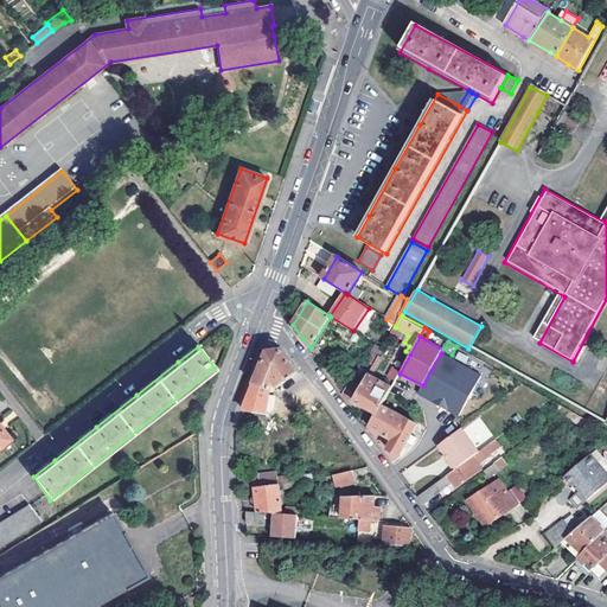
[(337,385),(352,406),(355,402),(369,376),(383,350),(377,346),(364,369),(360,368),(355,378),(345,374),(337,385)]
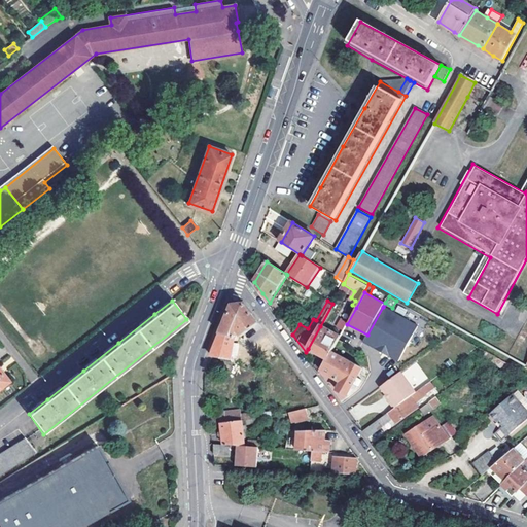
[(272,307),(277,313),(280,311),(279,309),(280,308),(277,303),(272,307)]
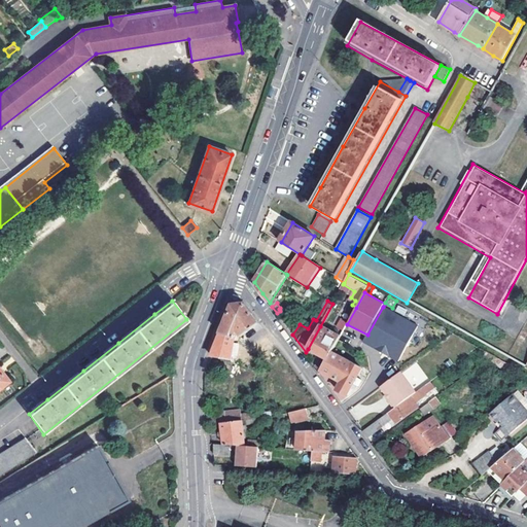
[(238,304),(233,305),(226,321),(220,334),(232,339),(232,335),(237,335),(239,337),(256,324),(242,304),(238,304)]
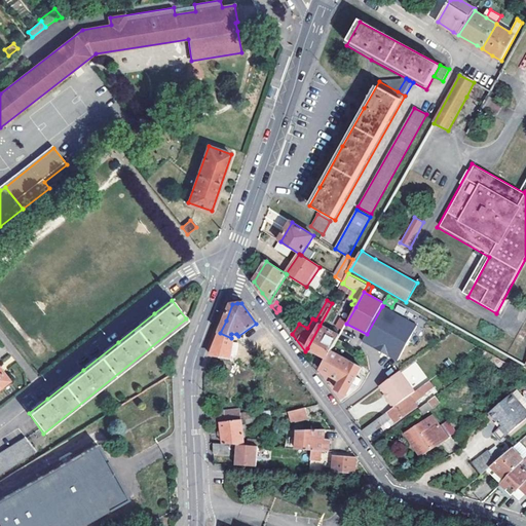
[(367,334),(363,341),(381,351),(399,361),(418,326),(382,306),(367,334)]
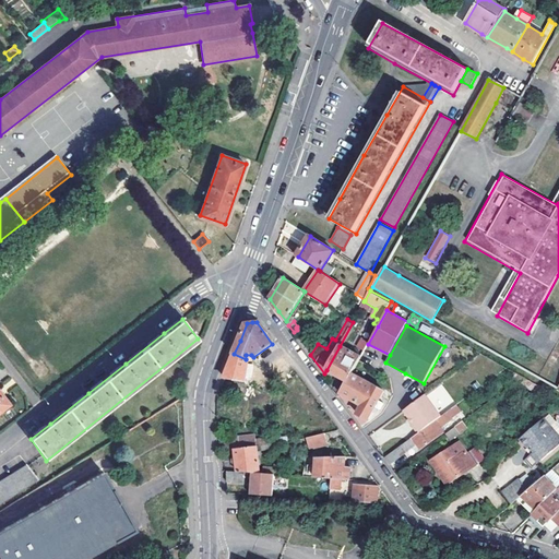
[(438,329),(433,335),(454,347),(459,341),(438,329)]
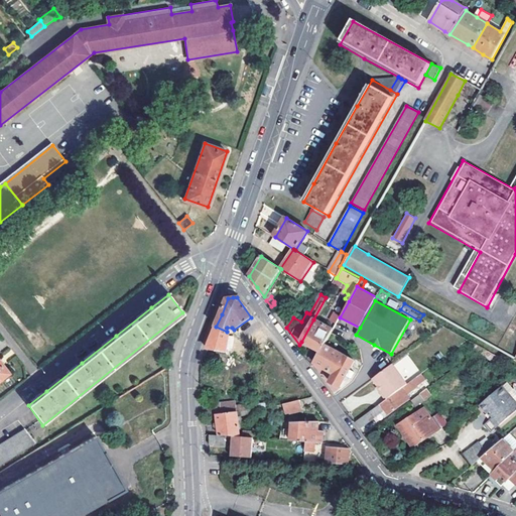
[(340,317),(335,314),(331,321),(337,325),(340,317)]
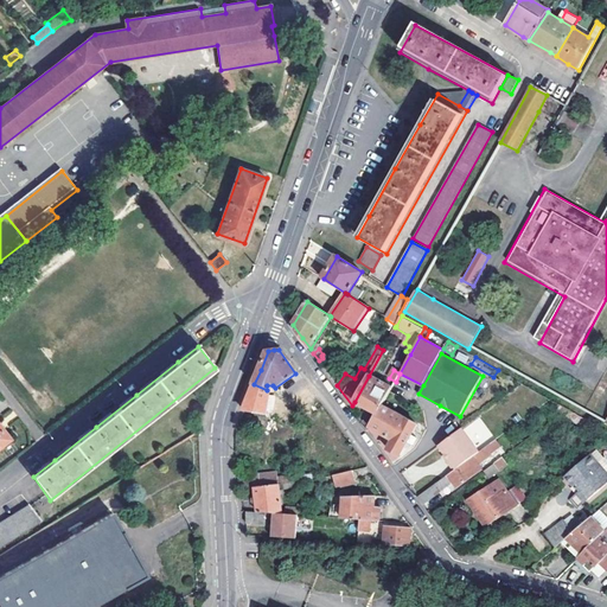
[(492,381),(513,391),(519,382),(498,370),(493,377),(492,381)]
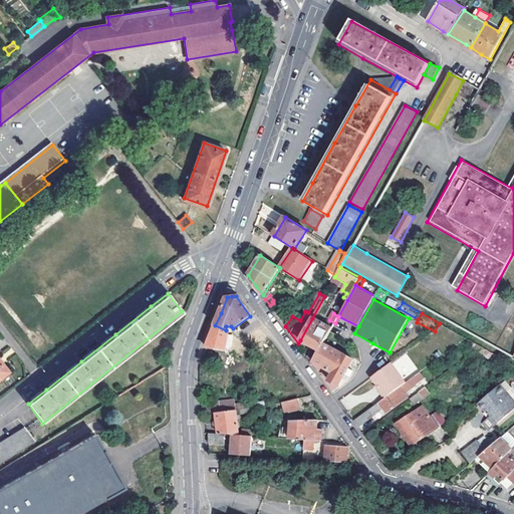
[(312,318),(300,340),(319,351),(324,342),(326,338),(330,332),(332,328),(312,318)]
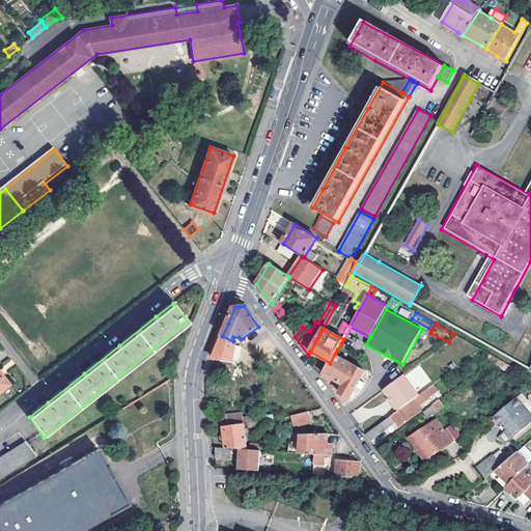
[(218,346),(213,359),(233,362),(233,341),(222,336),(218,346)]
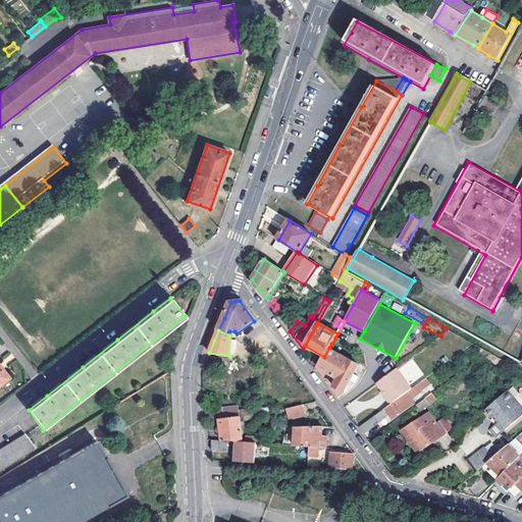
[(324,357),(318,368),(334,377),(337,378),(349,359),(329,348),(324,357)]
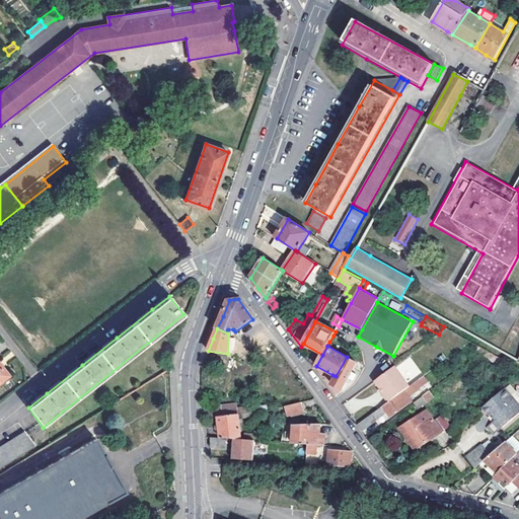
[(479,355),(489,360),(492,354),(486,350),(479,355)]
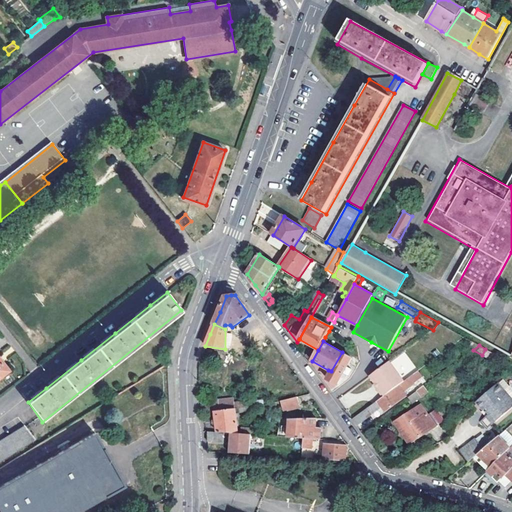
[(327,379),(338,385),(344,374),(352,358),(342,352),(331,371),(327,379)]
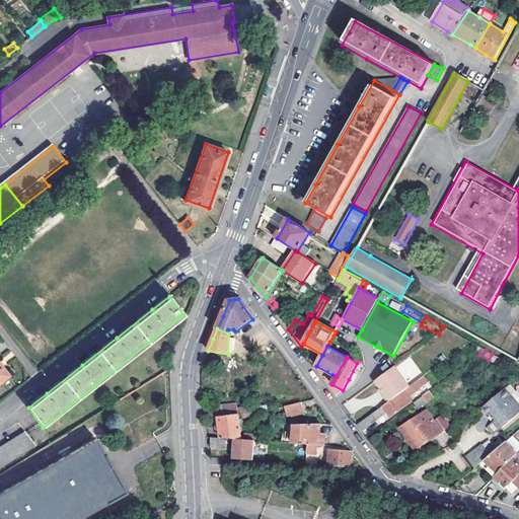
[(0,383),(9,376),(0,364),(0,383)]
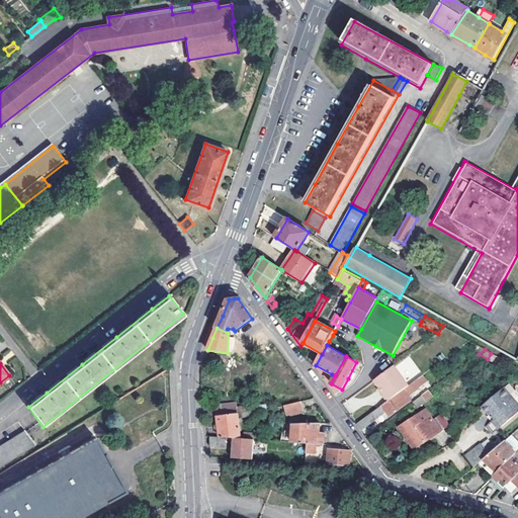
[(410,386),(395,366),(375,381),(380,389),(379,390),(389,402),(410,386)]
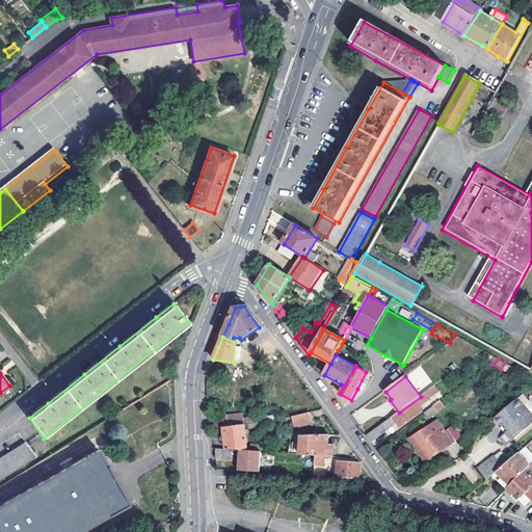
[(435,386),(421,397),(399,413),(367,436),(371,443),(397,424),(400,429),(422,413),(419,407),(440,392),(435,386)]
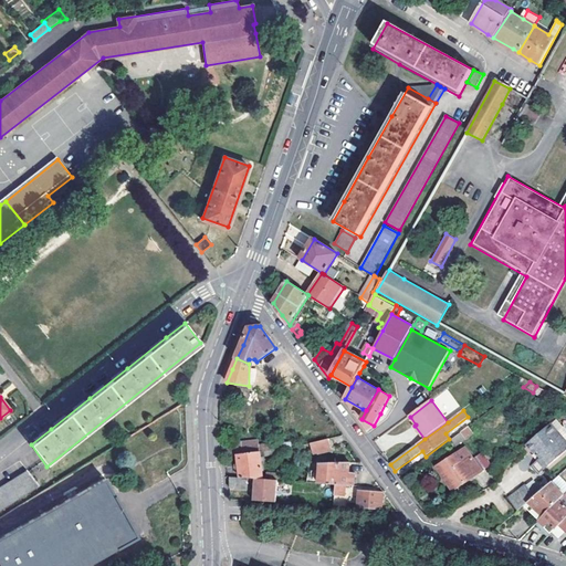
[(565,441),(552,425),(527,444),(534,453),(536,452),(542,459),(532,467),(540,475),(565,452),(565,441)]
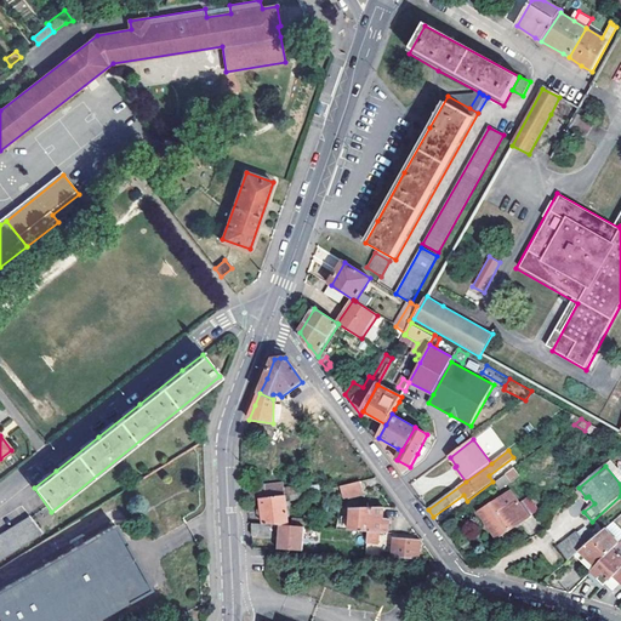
[(514,467),(494,480),(499,489),(519,477),(514,467)]
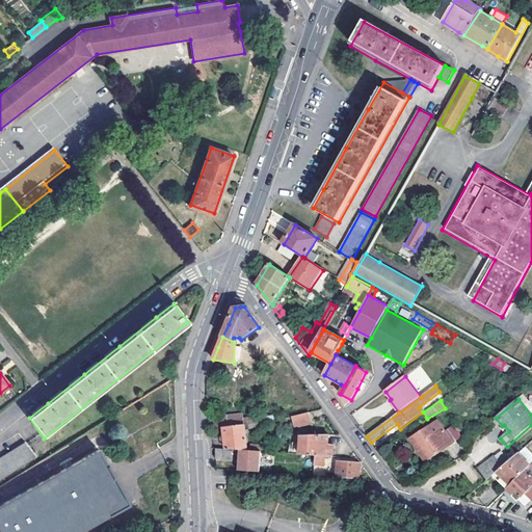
[(274,421),(274,410),(263,411),(263,418),(235,419),(235,414),(209,417),(211,428),(222,427),(247,424),(274,421)]
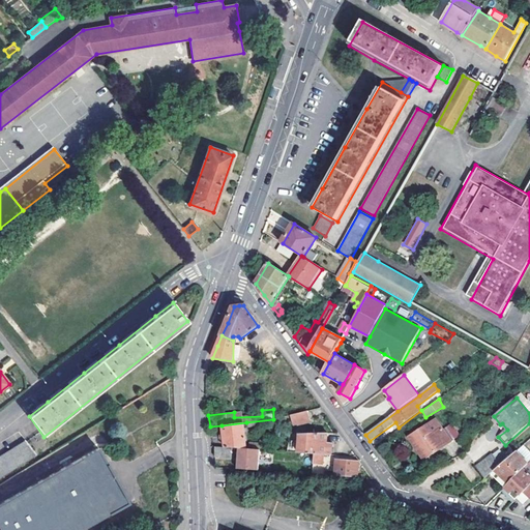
[(291,415),(293,427),(311,422),(308,411),(291,415)]
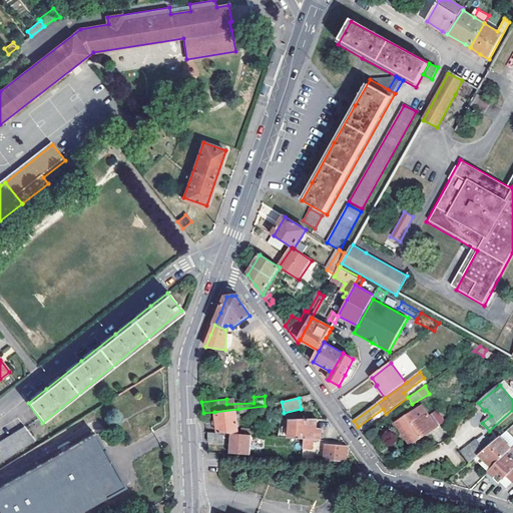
[(397,424),(412,445),(439,428),(423,406),(397,424)]
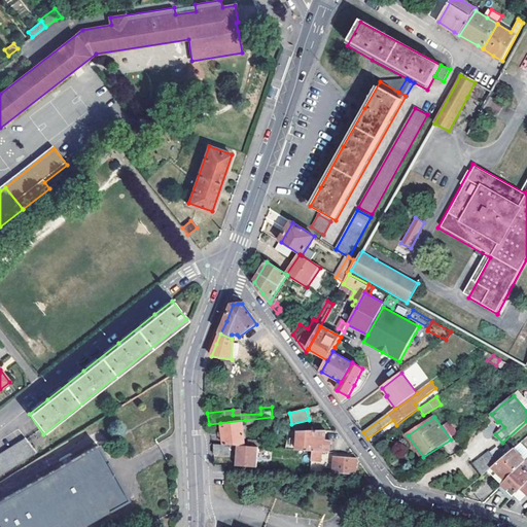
[(245,420),(220,423),(223,446),(232,446),(237,446),(249,447),(245,420)]
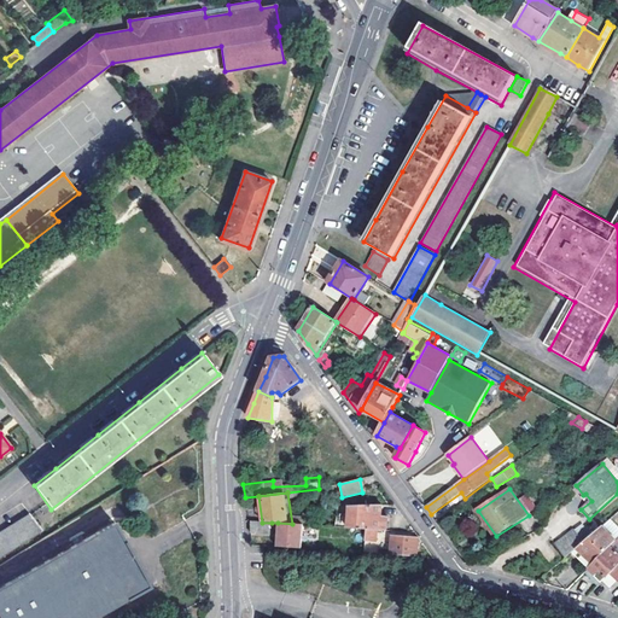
[(383,506),(351,506),(348,528),(368,529),(377,530),(386,530),(388,520),(388,517),(382,517),(383,506)]
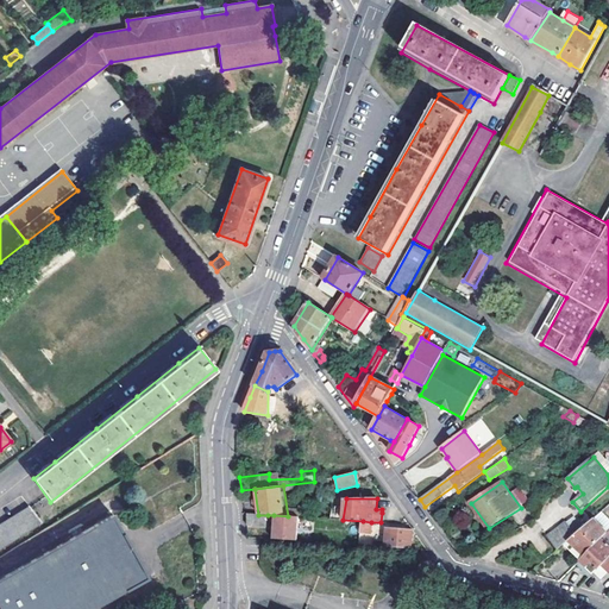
[(0,523),(0,547),(42,522),(32,504),(0,523)]
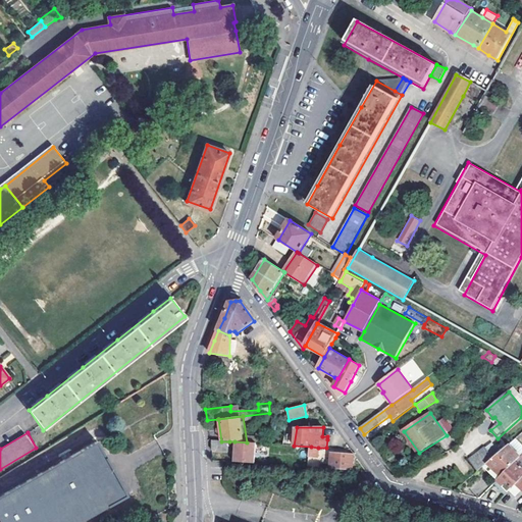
[(0,496),(0,521),(77,521),(127,493),(98,440),(0,496)]
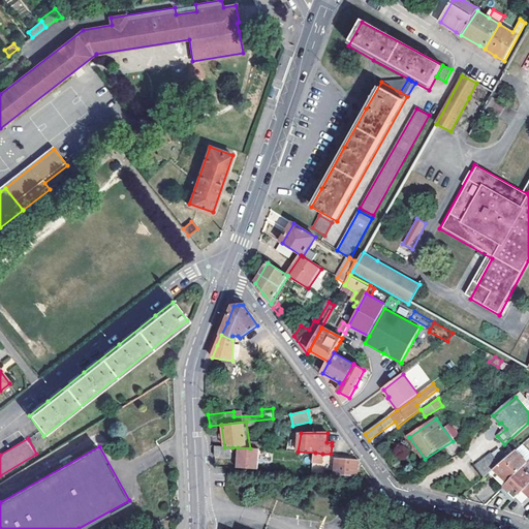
[(216,446),(215,457),(231,458),(232,447),(224,447),(216,446)]
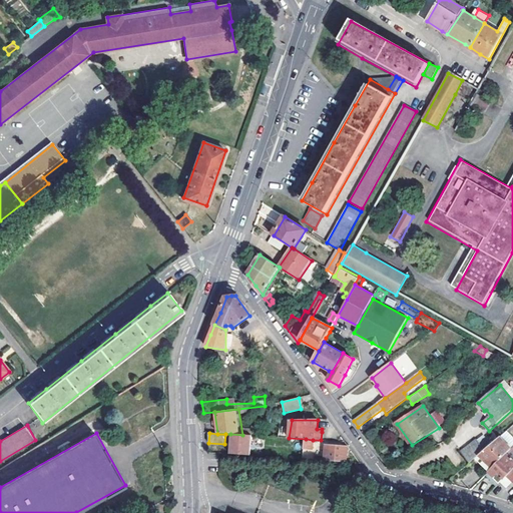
[(230,434),(229,455),(249,456),(249,449),(252,449),(253,442),(249,442),(250,436),(242,435),(230,434)]
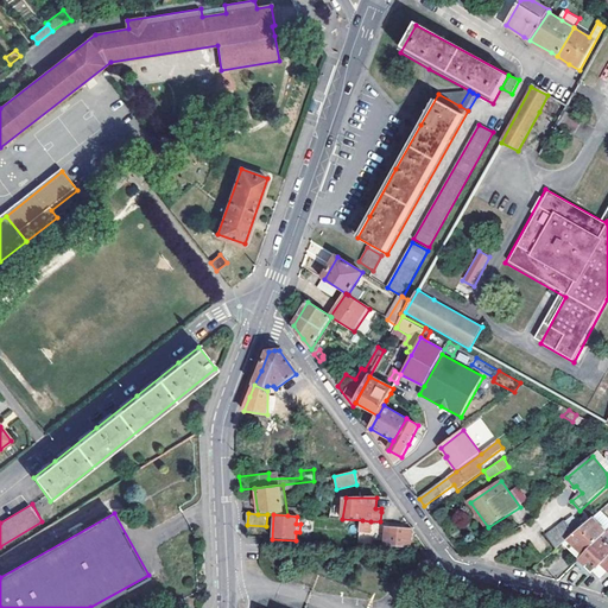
[(362,520),(361,544),(369,545),(371,521),(362,520)]
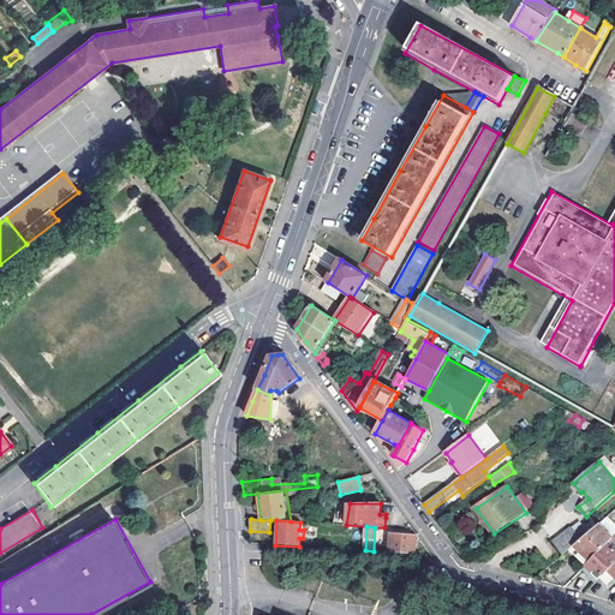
[(554,543),(562,555),(581,539),(572,527),(554,543)]
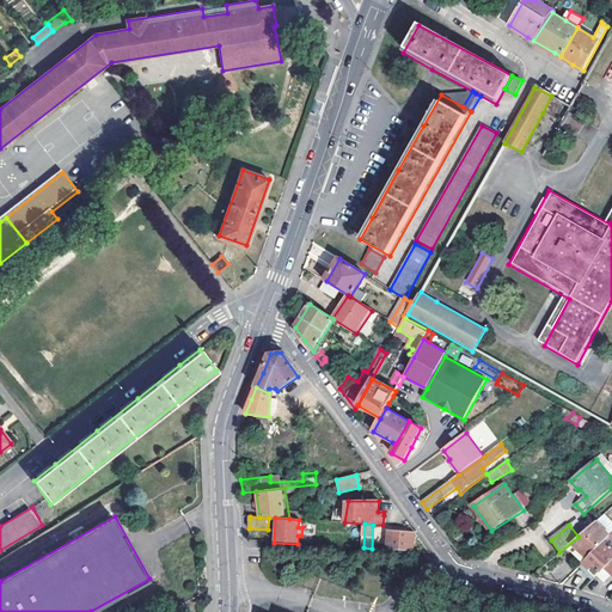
[(569,549),(585,563),(605,542),(599,537),(603,533),(599,530),(595,533),(589,527),(569,549)]
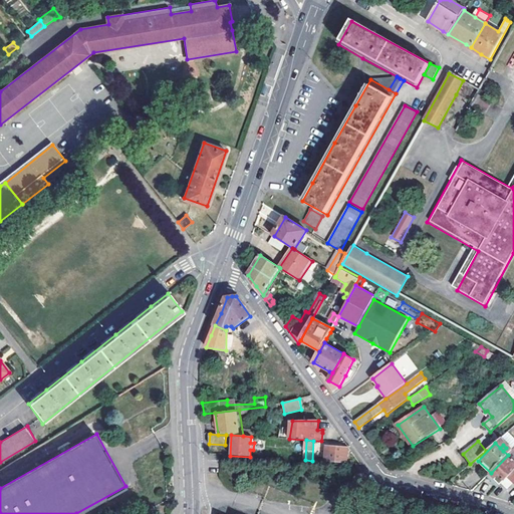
[(326,445),(325,461),(347,463),(347,447),(326,445)]
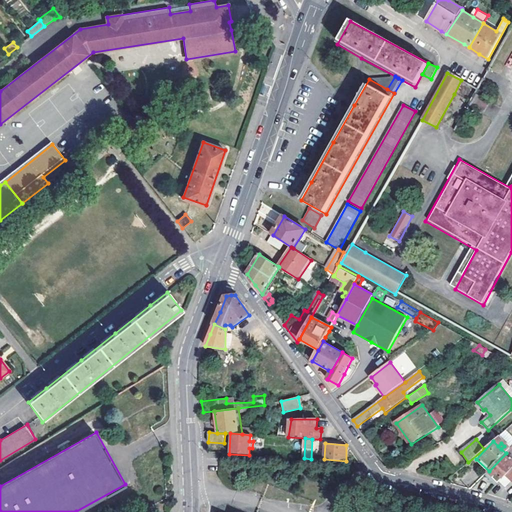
[(489,471),(485,475),(487,476),(492,481),(494,478),(498,482),(511,467),(511,458),(506,453),(489,471)]
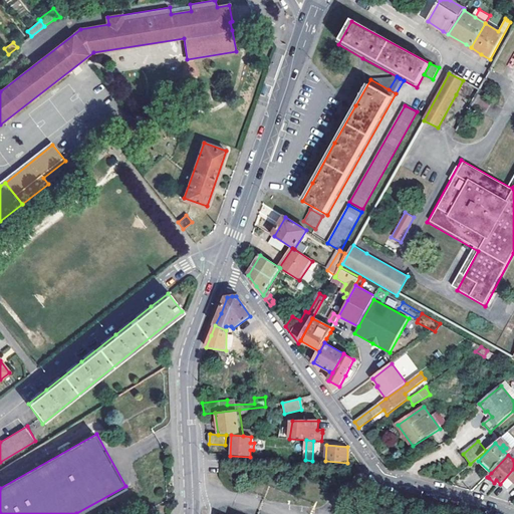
[(513,469),(500,484),(505,489),(513,481),(513,469)]
